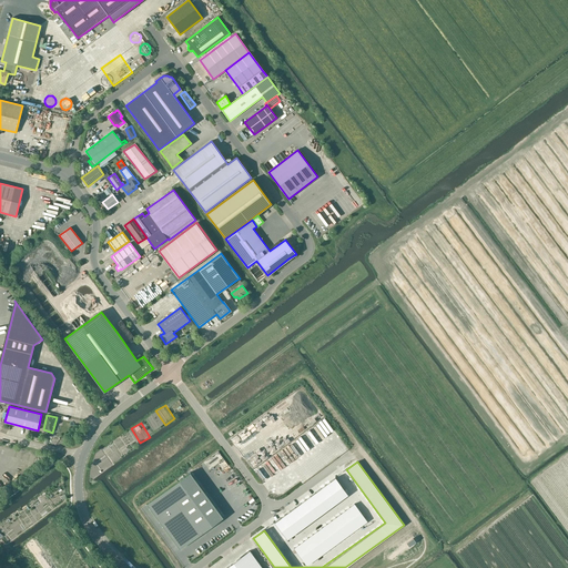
[(186,544),(190,541),(190,543),(223,518),(190,473),(146,504),(165,529),(180,548),(182,547),(183,548),(188,545),(186,544)]
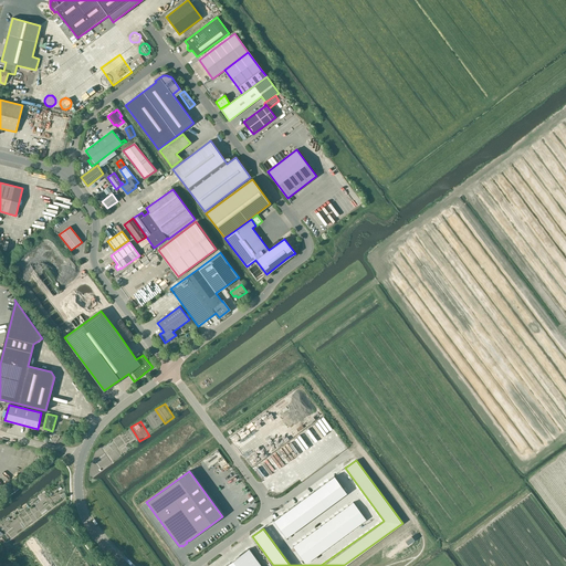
[(334,475),(273,521),(285,537),(346,493),(334,475)]
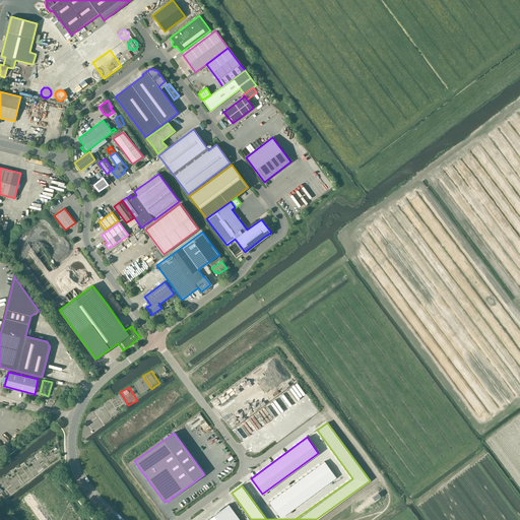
[(324,461),(269,502),(280,518),(336,477),(324,461)]
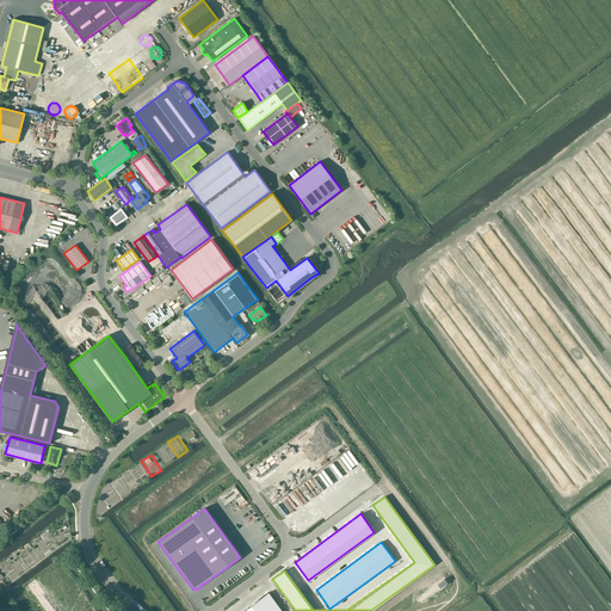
[(275,610),(264,597),(244,610),(275,610)]
